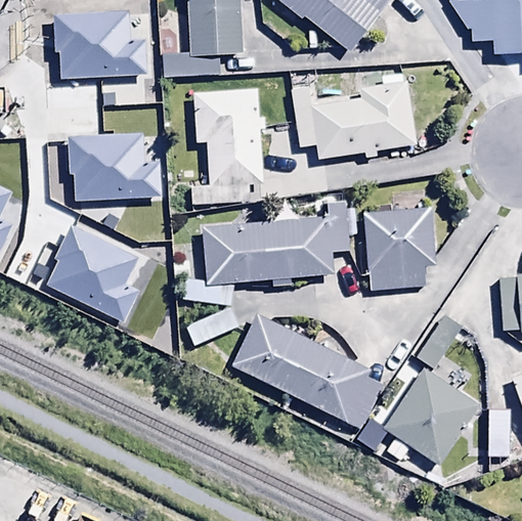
[(188,0),(190,53),(163,54),(164,77),(221,75),(220,52),(244,52),(241,0),(188,0)]
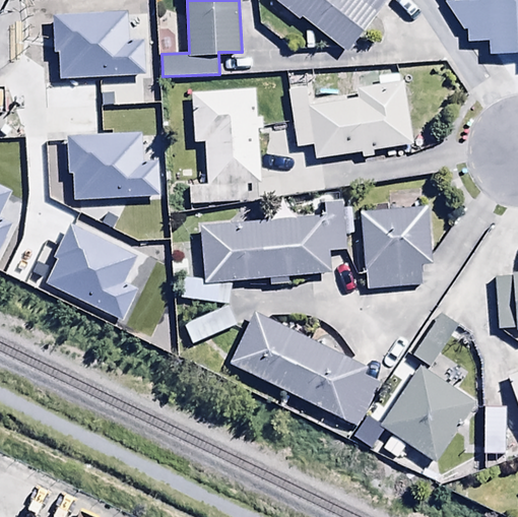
[(275,0),(301,19),(304,15),(347,50),(386,0),(275,0)]
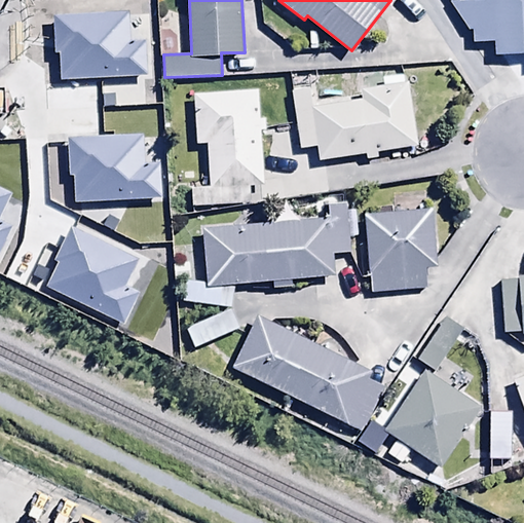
[(454,0),(454,8),(469,31),(474,31),(474,40),(495,39),(496,54),(523,53),(523,0),(454,0)]
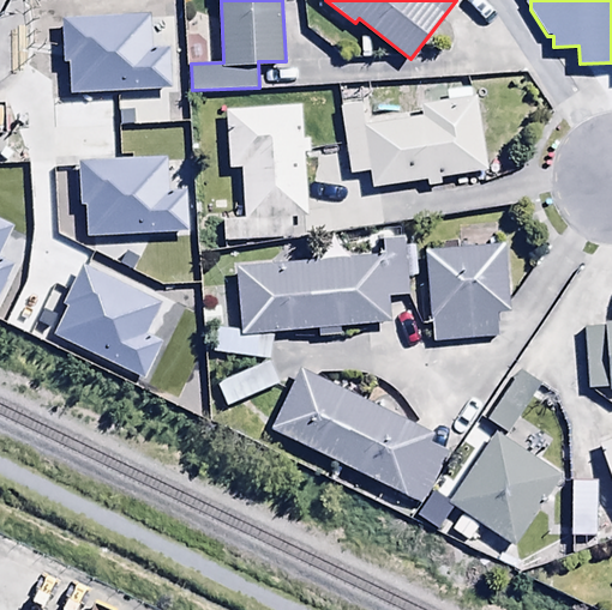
[(367,100),(342,103),(353,174),(372,171),(375,188),(429,180),(429,186),(443,183),(442,176),(490,169),(478,95),(421,103),(424,114),(371,121),(367,100)]
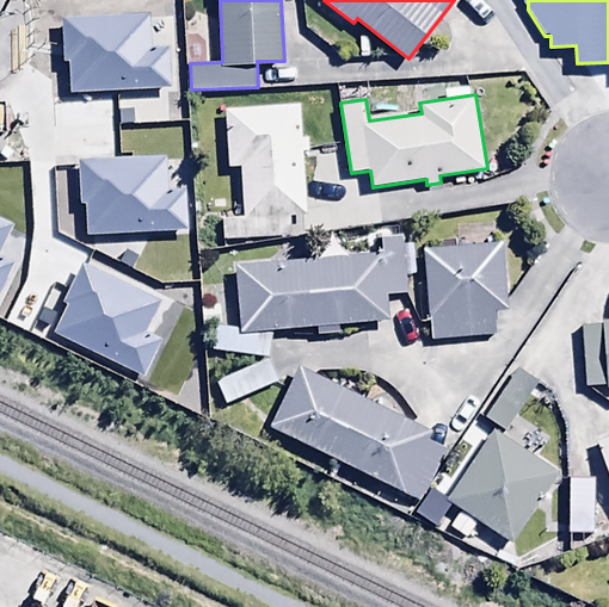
[(223,215),(225,239),(291,236),(290,215),(308,214),(306,152),(311,152),(311,137),(303,137),(303,105),(226,107),(228,167),(243,167),(245,215),(223,215)]
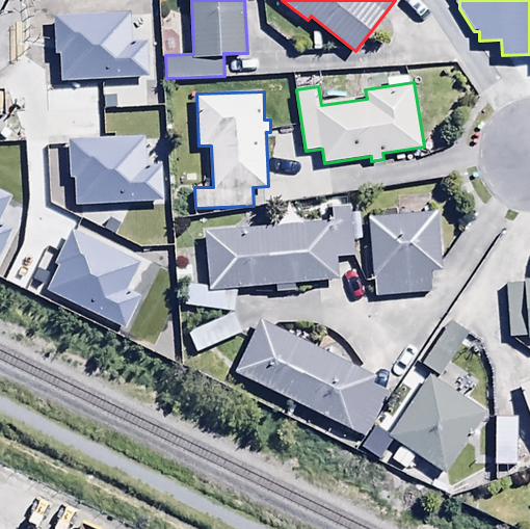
[(398,214),(370,216),(375,294),(433,291),(432,270),(442,269),(438,197),(397,200),(398,214)]
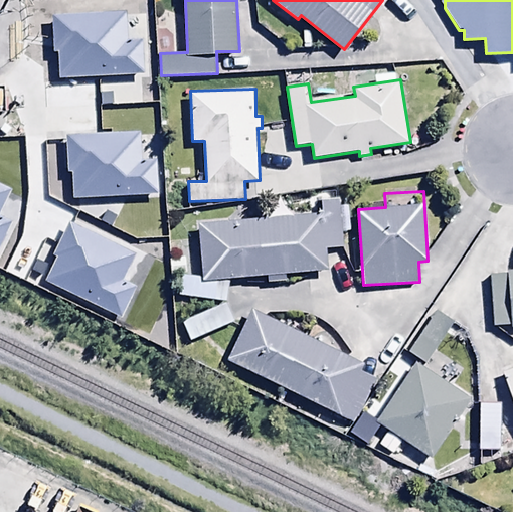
[(341,211),(199,221),(202,274),(188,275),(186,257),(170,258),(172,276),(181,276),(183,303),(229,300),(228,278),(329,271),(328,248),(344,247),(341,211)]
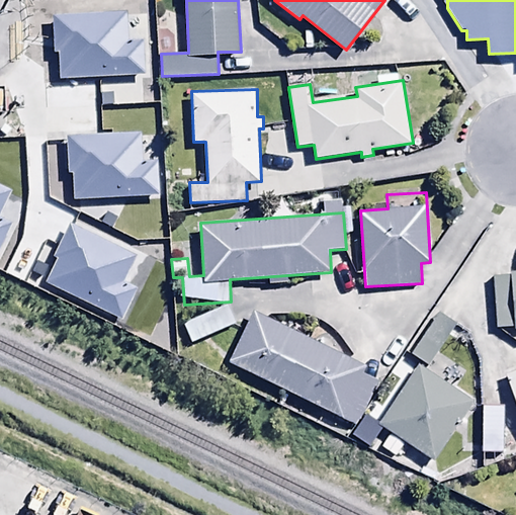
[(515,271),(494,273),(497,329),(515,327),(515,271)]
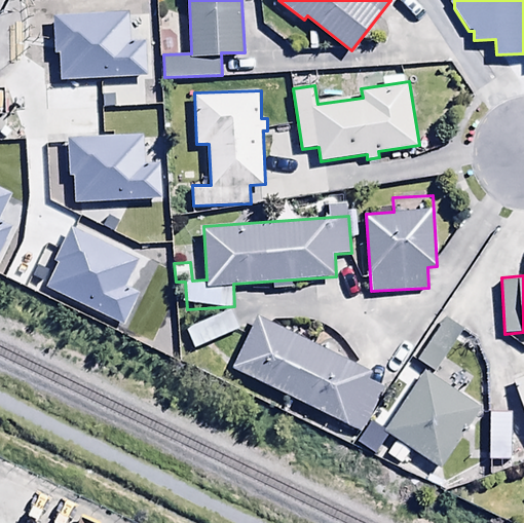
[(371,370),(257,314),(232,367),(364,431),(384,387),(367,379),(371,370)]
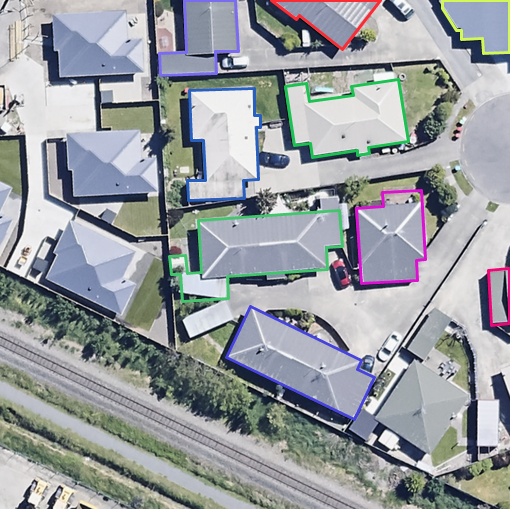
[(434,308),(407,347),(426,360),(453,320),(434,308)]
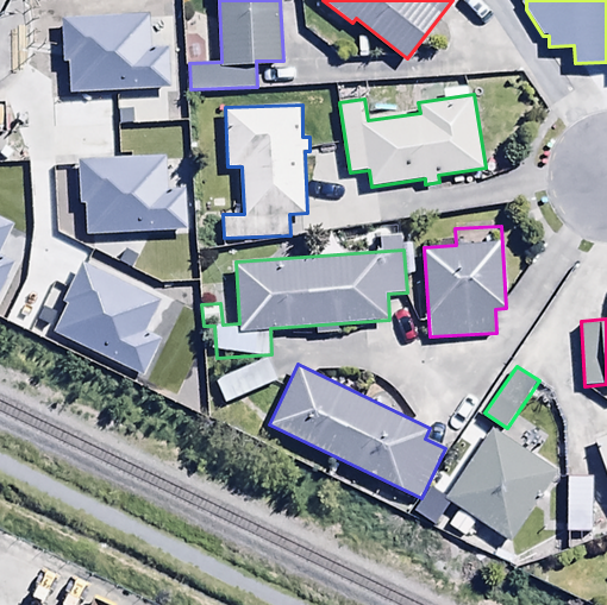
[(474,524),(479,518),(511,540),(557,470),(493,427),(446,497),(461,506),(450,523),(479,543),(486,531),(474,524)]
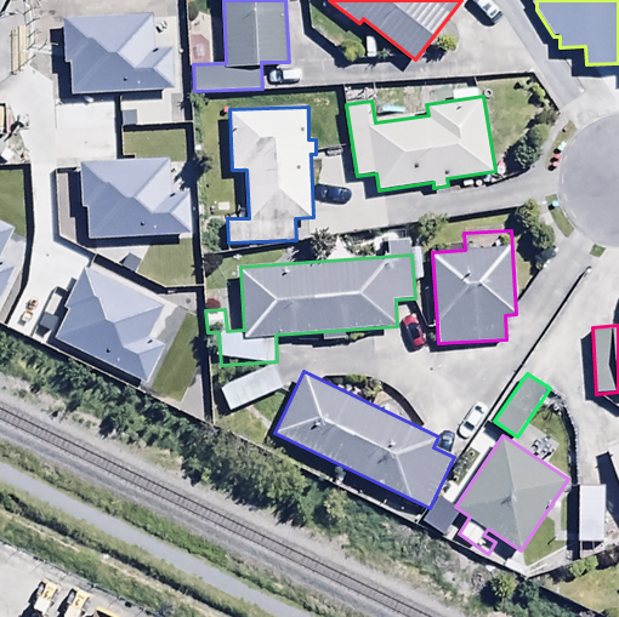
[(605,485),(579,485),(579,541),(605,541),(605,485)]
